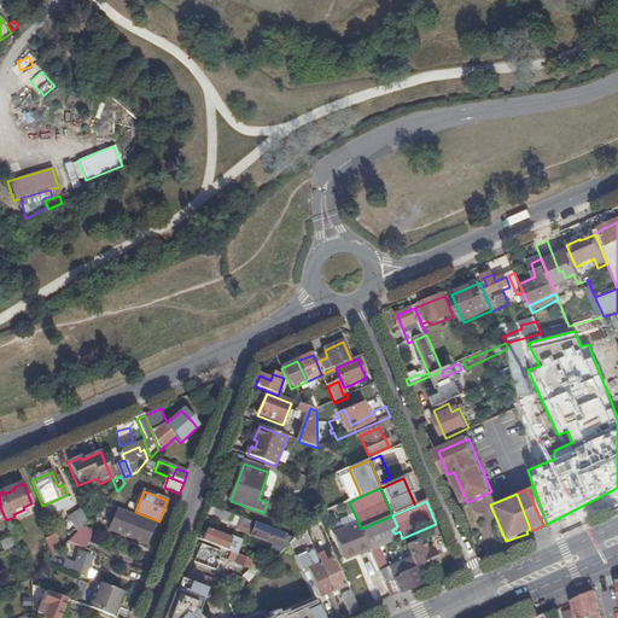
[(233,516),(208,506),(205,514),(231,524),(233,516)]
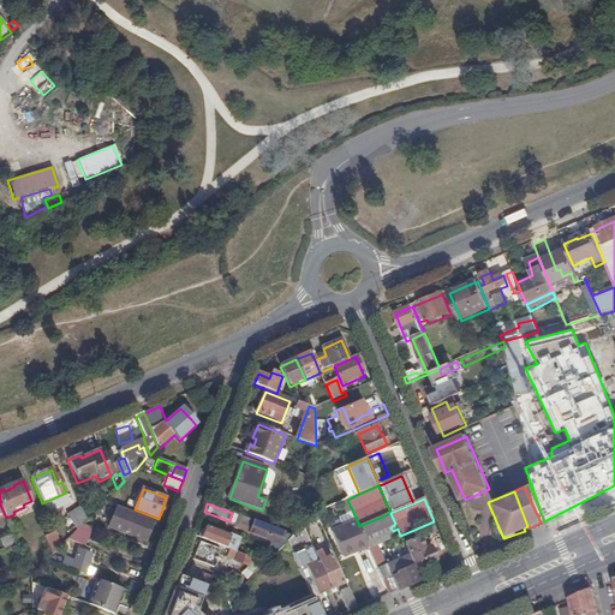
[(132,514),(132,513),(118,507),(108,527),(144,543),(153,523),(132,514)]
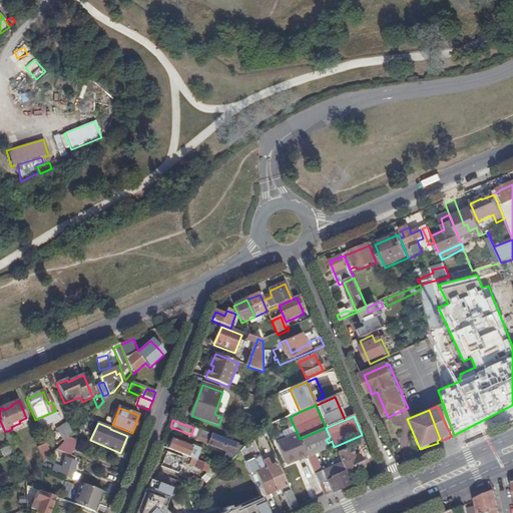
[(72,435),(67,424),(55,429),(62,445),(68,439),(72,435)]
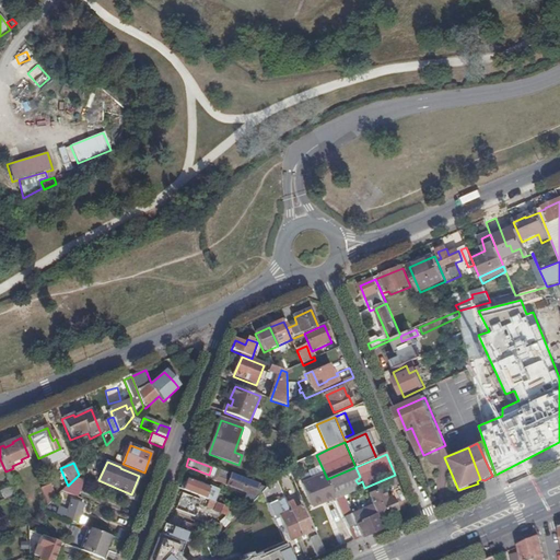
[(337,501),(354,543),(362,539),(357,526),(352,515),(351,515),(343,497),(353,492),(363,488),(364,488),(362,481),(358,483),(356,480),(360,477),(356,467),(327,479),(336,498),(337,501)]
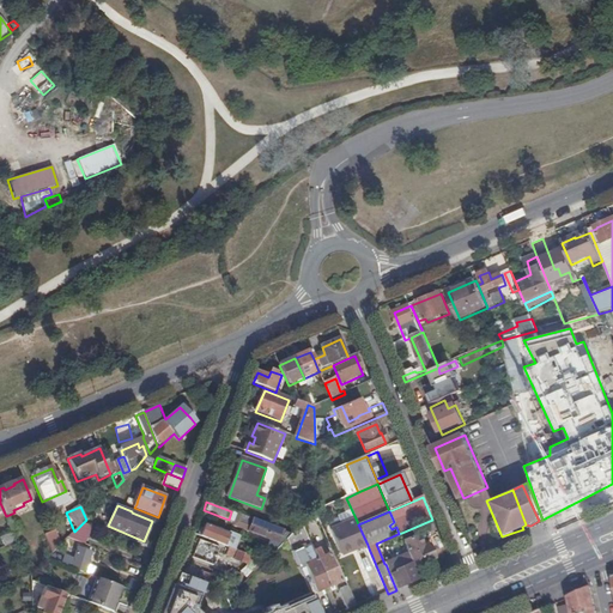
[(247,517),(242,516),(240,523),(252,528),(249,533),(272,541),(269,547),(278,551),(287,540),(292,535),(250,520),(247,517)]
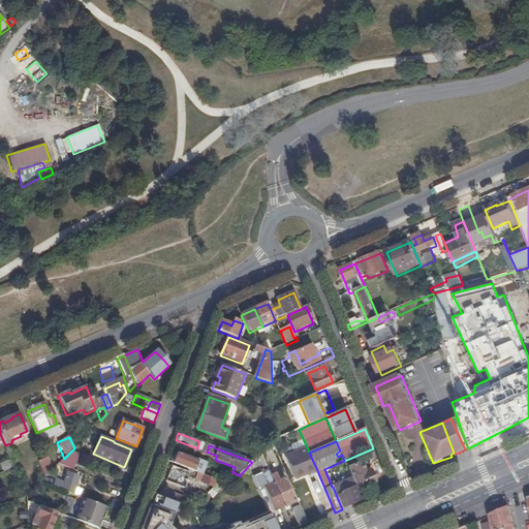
[(208,463),(172,448),(169,455),(177,458),(175,463),(194,471),(193,471),(198,473),(203,475),(208,463)]
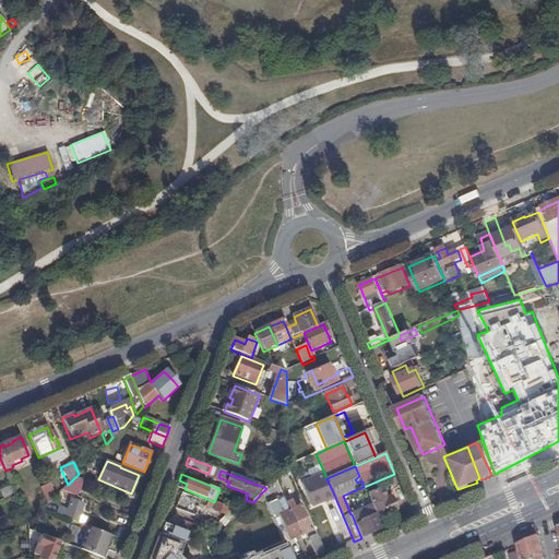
[(312,507),(325,501),(335,497),(326,478),(325,475),(302,485),(312,507)]
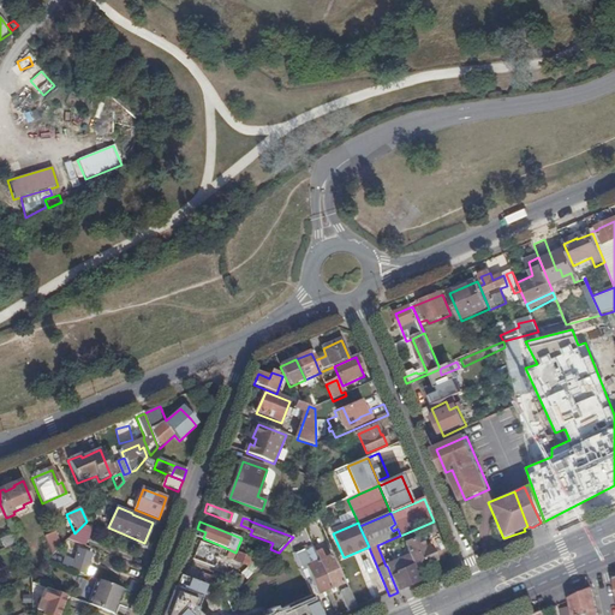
[(82,526),(75,533),(70,539),(67,541),(84,547),(91,530),(82,526)]
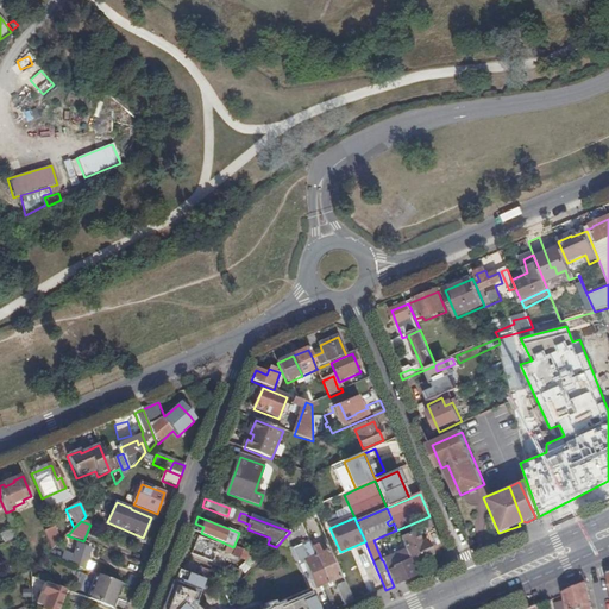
[(303,579),(308,591),(327,584),(315,557),(300,522),(290,532),(286,537),(297,565),(303,563),(307,572),(308,577),(303,579)]
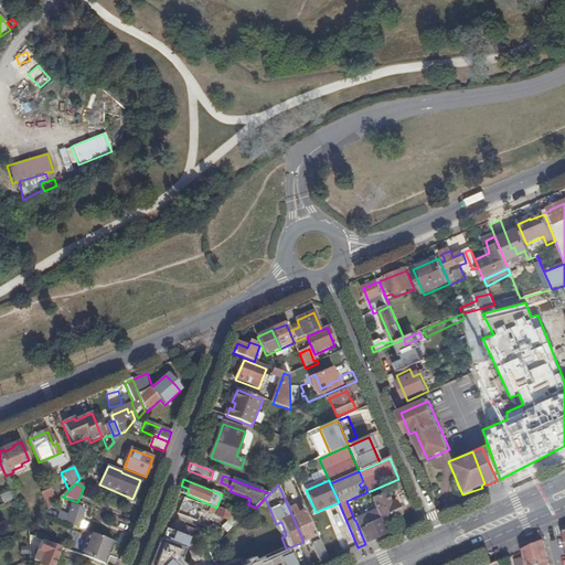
[(59,500),(62,497),(64,496),(60,487),(54,491),(59,500)]
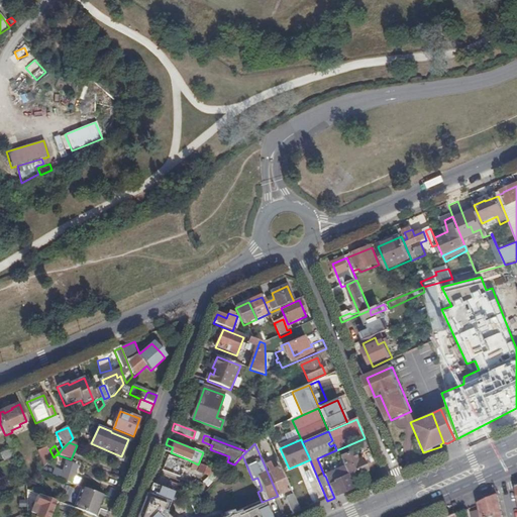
[(50,460),(46,449),(37,452),(44,468),(50,460)]
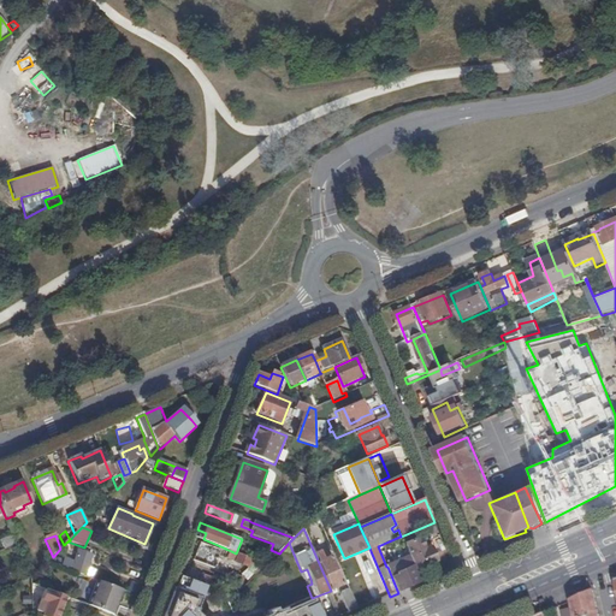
[(326,551),(332,549),(326,535),(320,538),(326,551)]
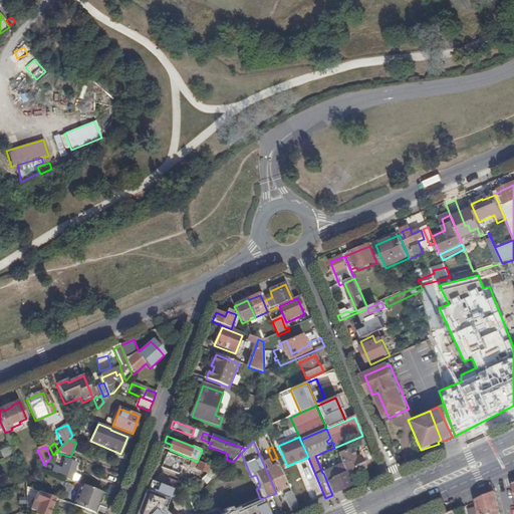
[(15,456),(11,448),(0,453),(3,460),(10,457),(15,456)]
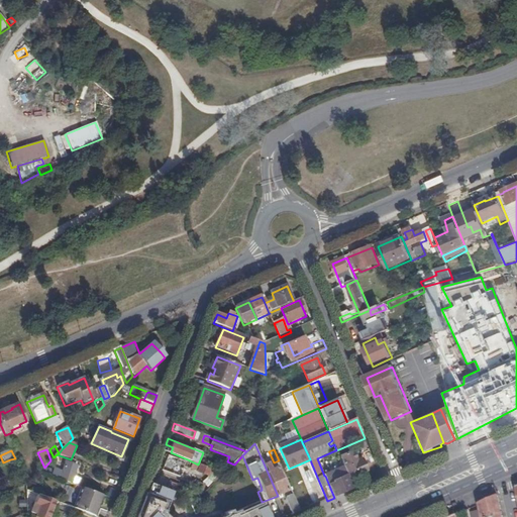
[(344,472),(348,480),(367,472),(362,459),(356,462),(352,452),(338,457),(344,472)]
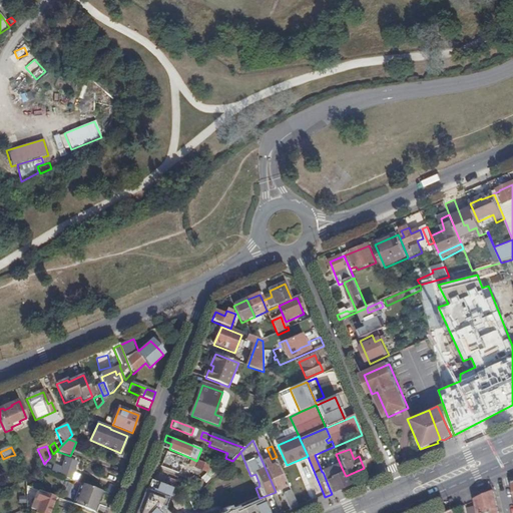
[(184,460),(168,453),(162,468),(179,474),(184,460)]
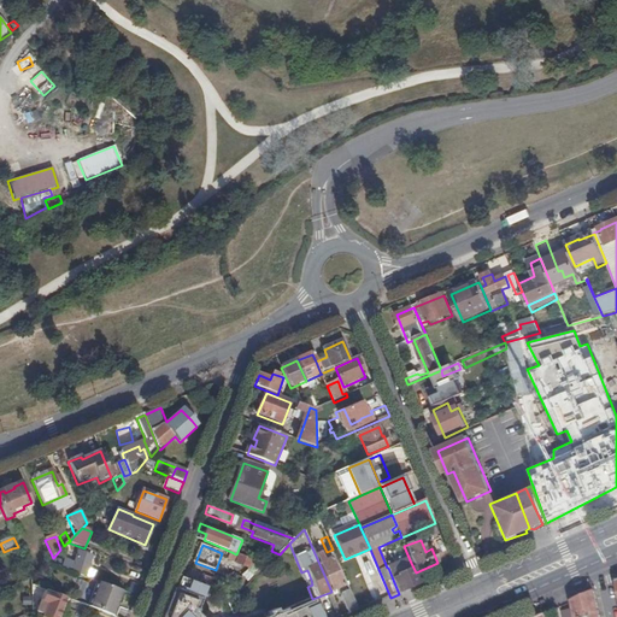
[(12,548),(4,552),(0,553),(0,565),(6,563),(15,582),(25,577),(24,577),(29,575),(22,559),(18,560),(16,556),(12,548)]
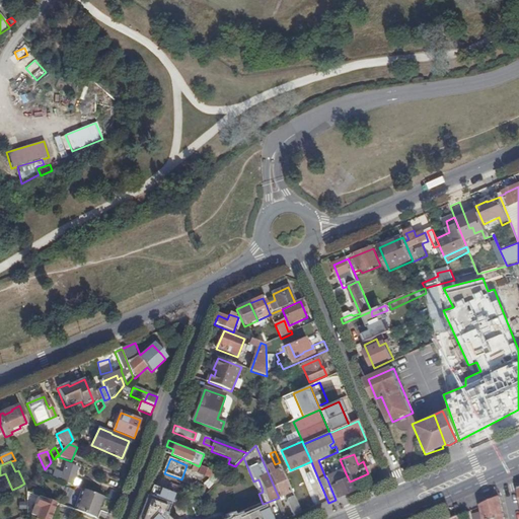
[(61,483),(72,487),(78,468),(68,464),(64,475),(61,483)]
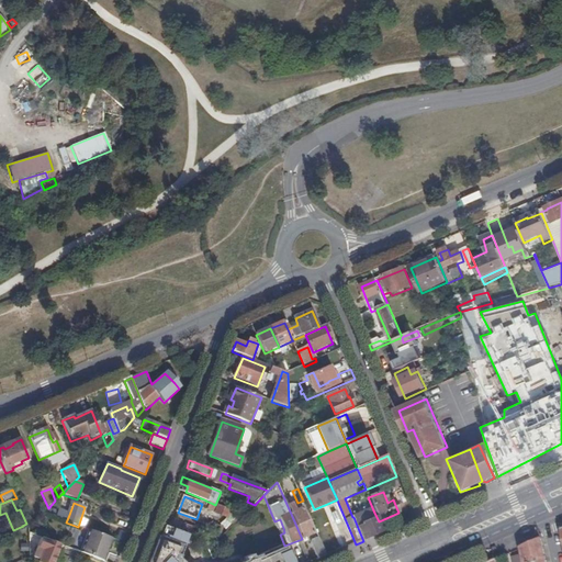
[(216,514),(237,523),(244,516),(215,505),(211,503),(209,510),(216,514)]
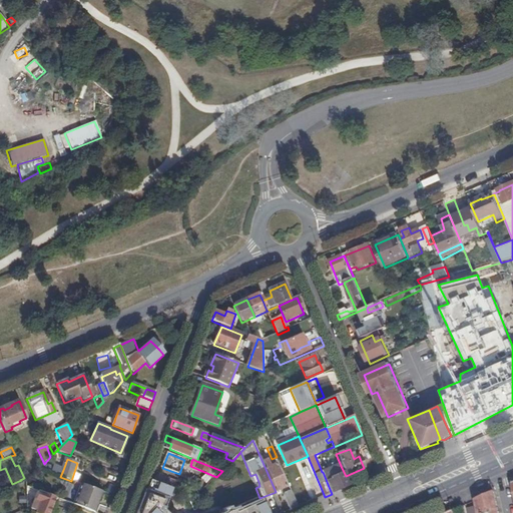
[(266,469),(276,492),(286,488),(276,465),(266,469)]
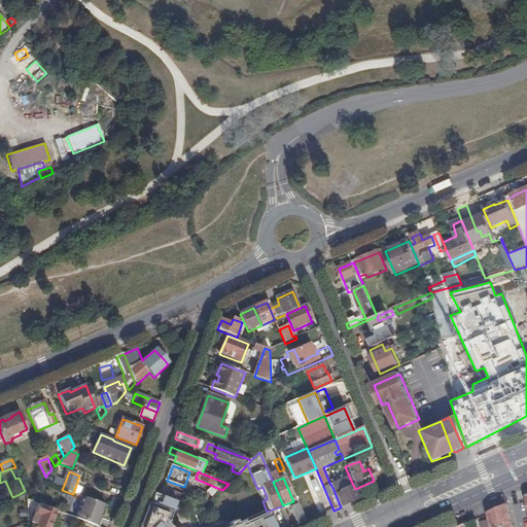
[(62,490),(65,483),(56,480),(55,484),(54,486),(62,490)]
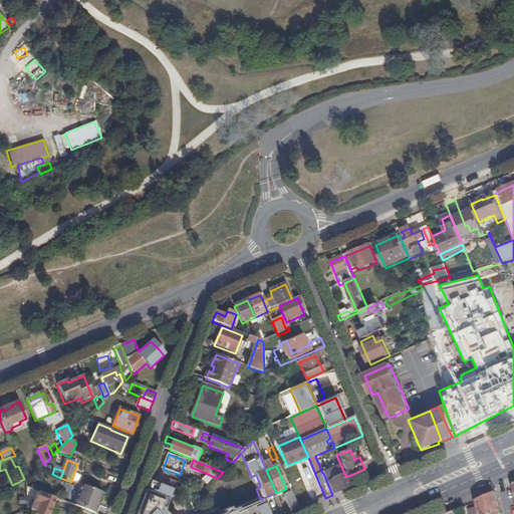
[(327,483),(332,495),(350,487),(346,477),(342,469),(333,473),(331,470),(323,473),(327,483)]
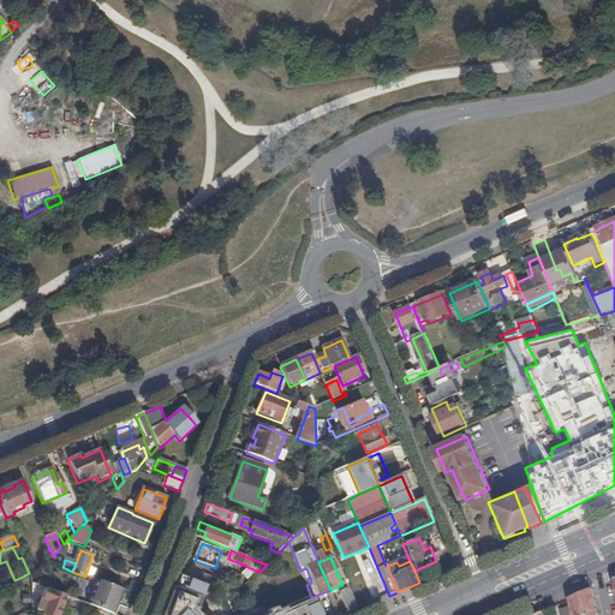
[(189,569),(185,578),(198,583),(201,574),(189,569)]
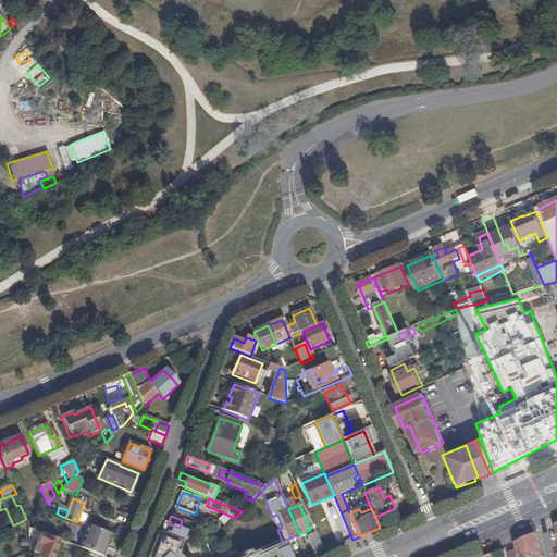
[(168,523),(162,521),(147,556),(288,556),(286,549),(282,541),(250,555),(249,552),(242,555),(243,556),(181,556),(184,556),(187,547),(182,545),(187,531),(180,528),(168,523)]
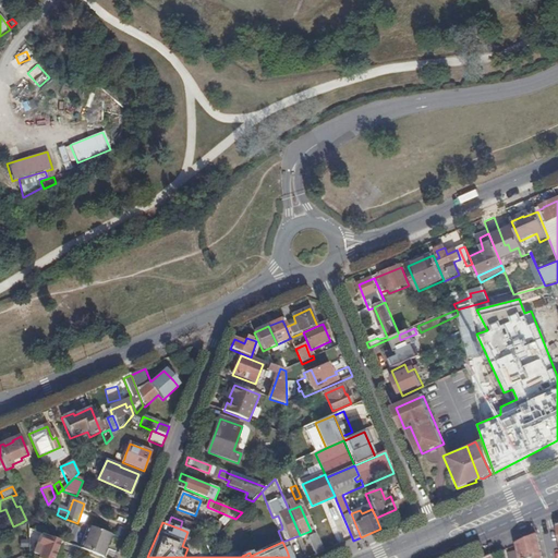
[(102,557),(106,550),(111,536),(89,528),(80,550),(99,557),(102,557)]
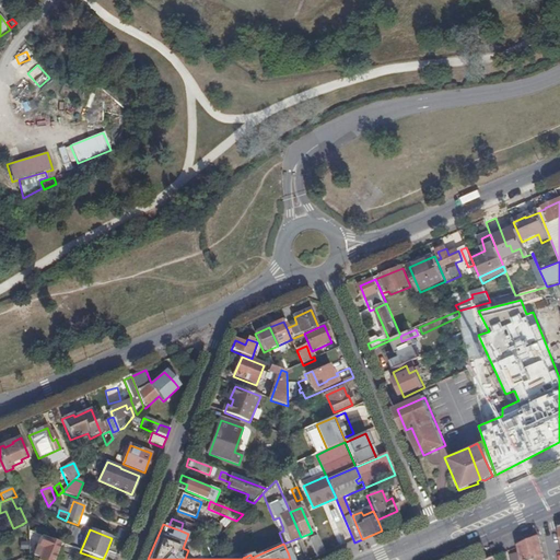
[(38,559),(53,559),(59,544),(28,532),(30,538),(33,539),(33,541),(41,545),(39,548),(43,549),(42,551),(36,550),(34,558),(38,559)]
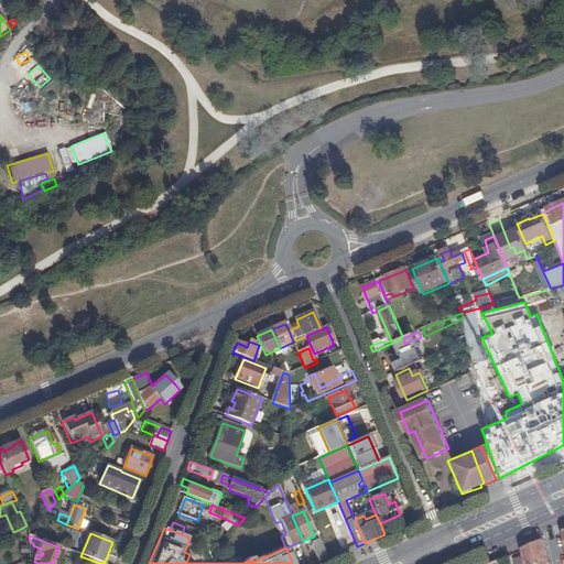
[(548,563),(544,543),(523,552),(525,563),(548,563)]
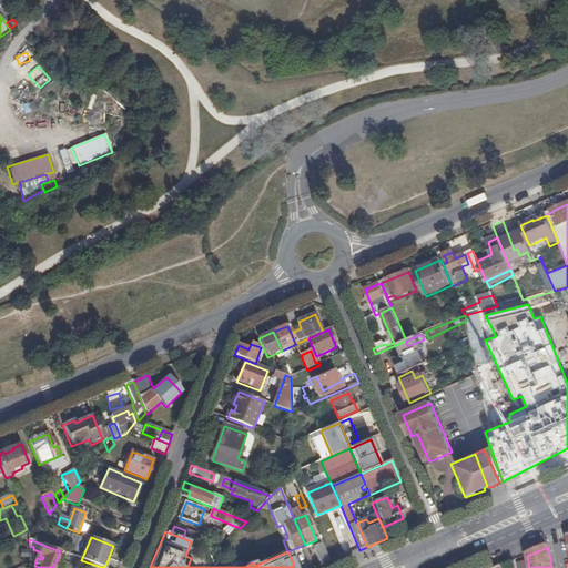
[(316,553),(322,567),(331,563),(324,548),(316,553)]
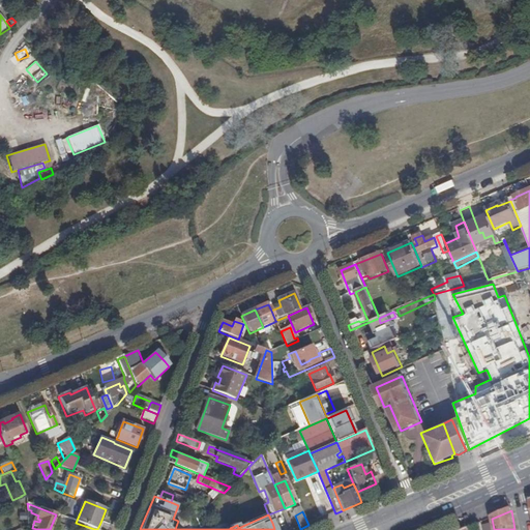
[(271,517),(277,529),(283,528),(276,514),(271,517)]
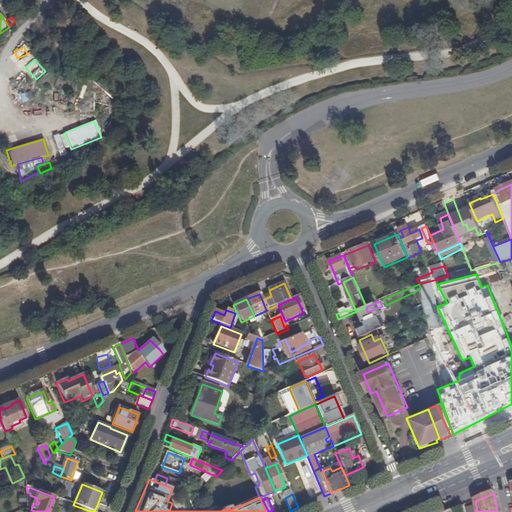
[(477,511),(475,501),(466,505),(468,511),(477,511)]
